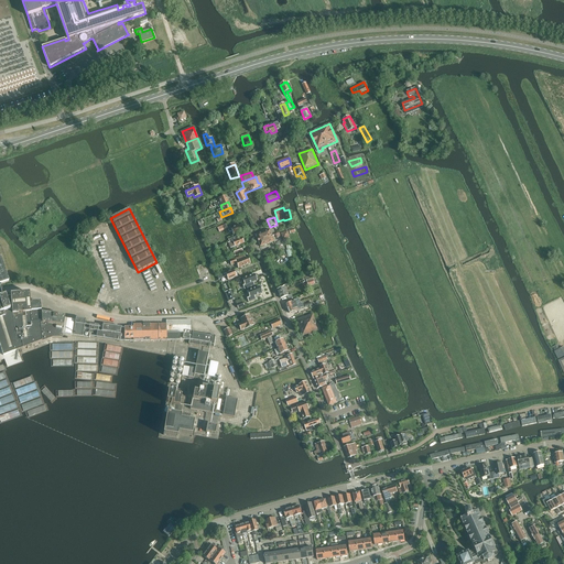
[(228,230),(229,232),(231,231),(234,235),(241,231),(239,226),(228,230)]
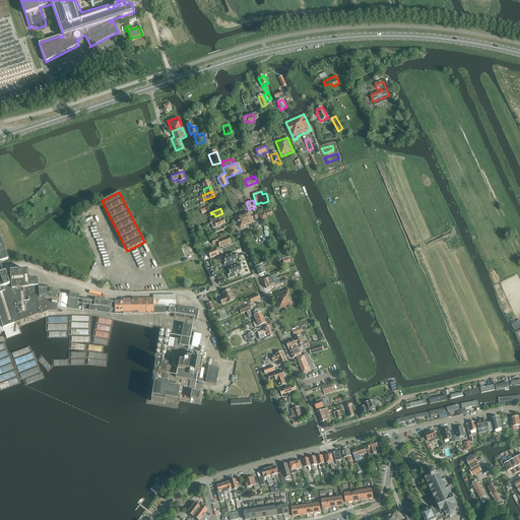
[(236,216),(238,222),(251,217),(249,211),(236,216)]
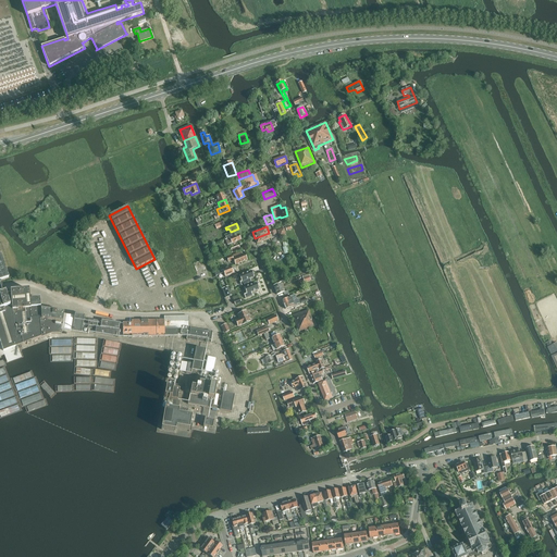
[(238,234),(236,235),(235,233),(225,237),(226,239),(225,239),(227,246),(232,244),(240,240),(238,234)]
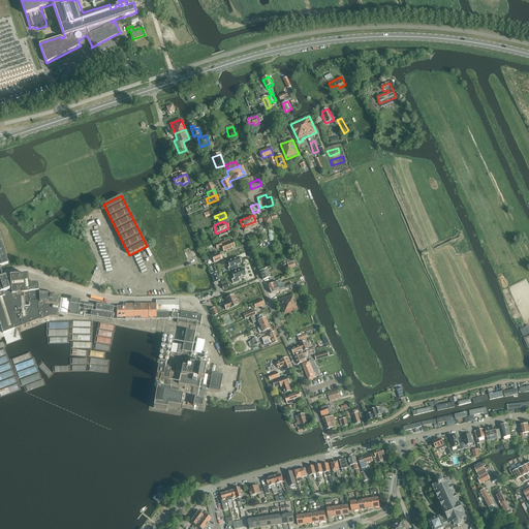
[(255,221),(242,226),(244,231),(257,226),(255,221)]
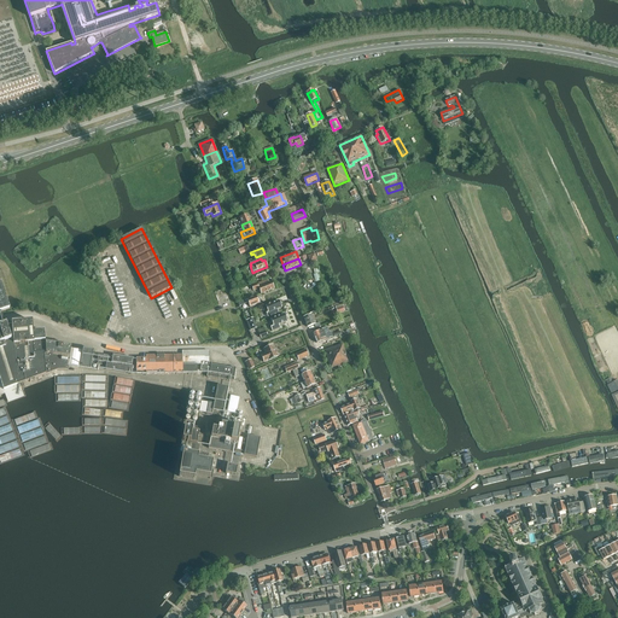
[(251,286),(254,291),(258,289),(261,295),(274,289),(272,283),(269,283),(268,280),(251,286)]
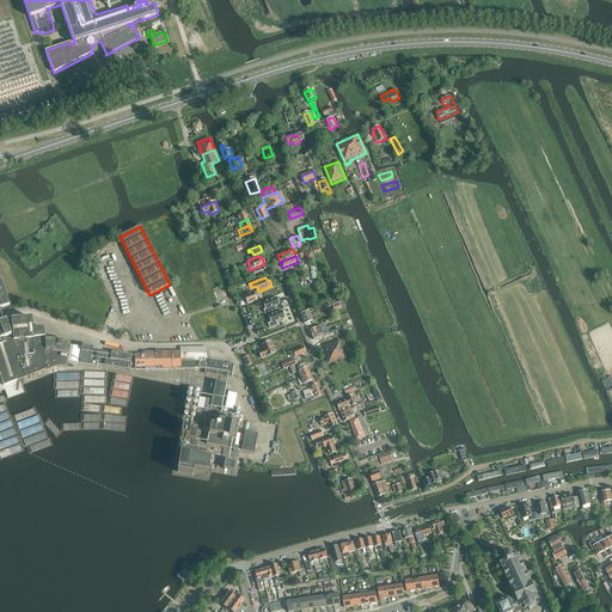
[(245,299),(246,301),(248,304),(256,300),(254,294),(236,300),(237,304),(245,300),(244,300),(245,299)]
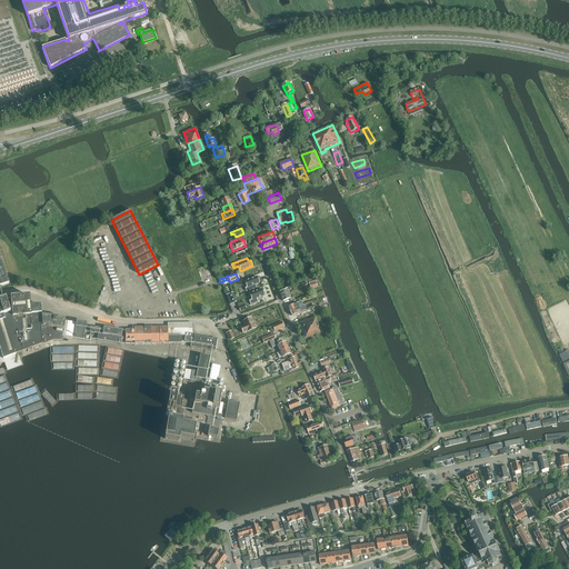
[(257,288),(256,285),(259,283),(257,277),(245,282),(247,288),(246,288),(247,292),(257,288)]
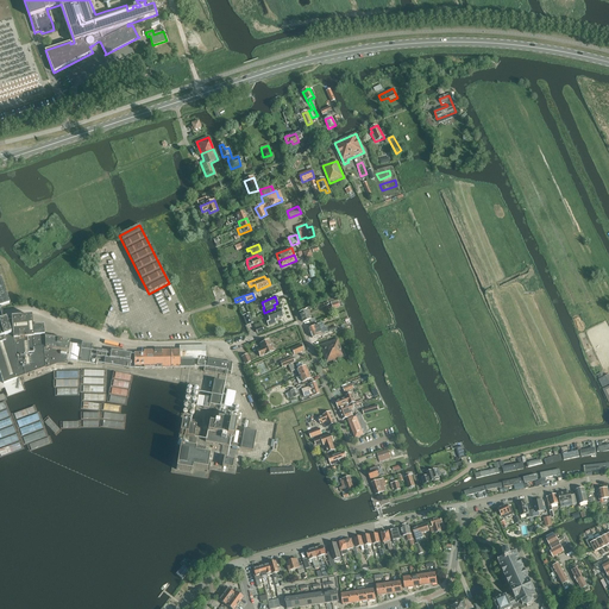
[(267,315),(270,321),(267,322),(268,326),(276,322),(275,320),(283,316),(281,309),(267,315)]
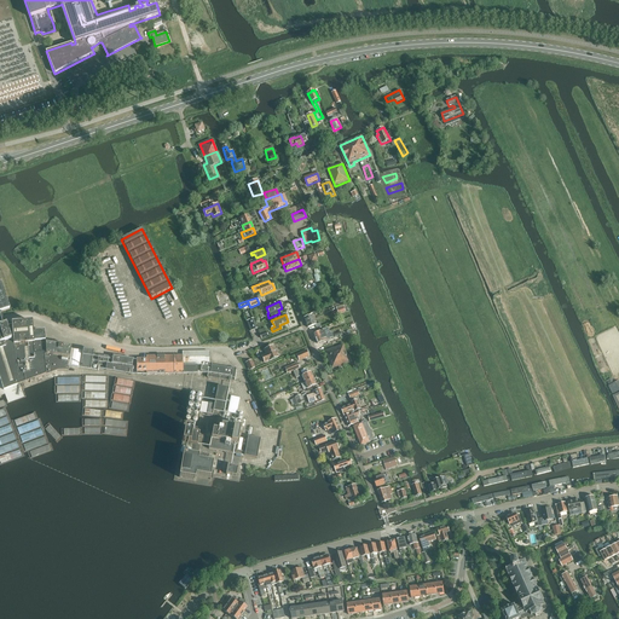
[(314,323),(312,314),(304,318),(307,328),(314,325),(316,328),(322,327),(320,323),(317,324),(316,323),(314,323)]
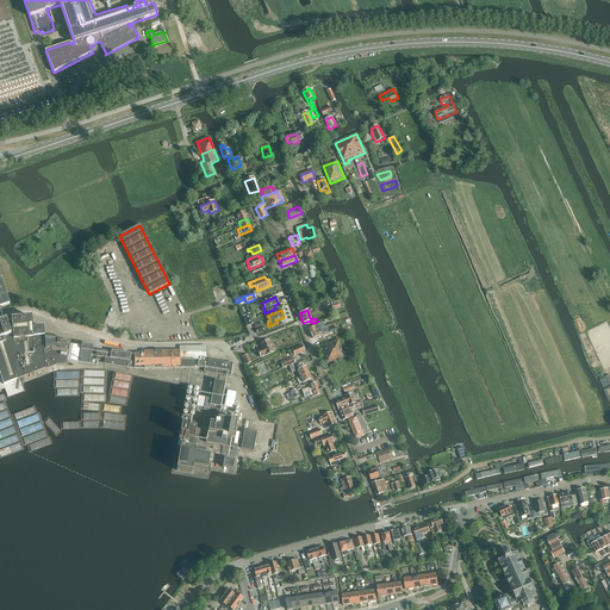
[(254,324),(249,313),(243,316),(248,327),(254,324)]
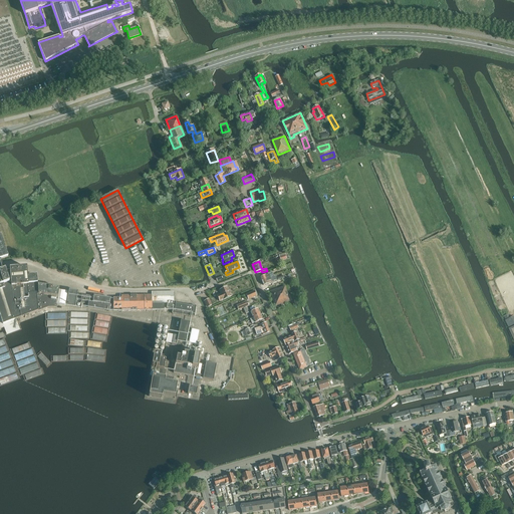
[(27,267),(10,269),(5,270),(2,271),(0,272),(0,315),(3,325),(24,316),(25,318),(29,316),(29,315),(48,308),(56,307),(56,298),(57,298),(59,289),(38,285),(37,285),(36,276),(27,277),(27,267)]
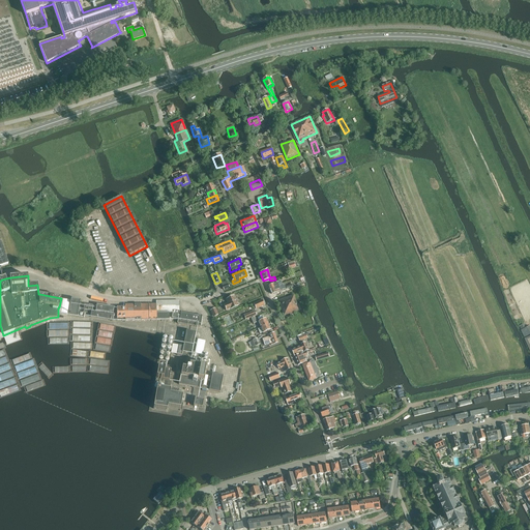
[(268,286),(270,290),(278,287),(277,285),(282,283),(281,281),(275,283),(275,284),(274,284),(273,282),(268,284),(269,286),(268,286)]
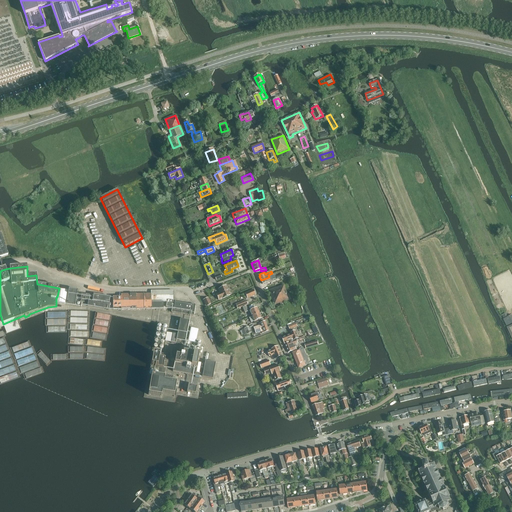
[(269,277),(261,280),(262,284),(275,279),(276,280),(283,277),(282,275),(275,277),(270,279),(269,277)]
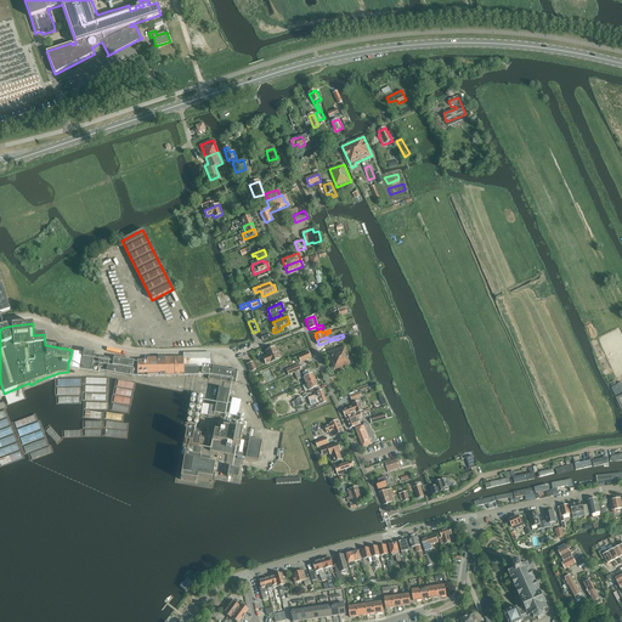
[(327,352),(333,371),(351,365),(345,346),(327,352)]
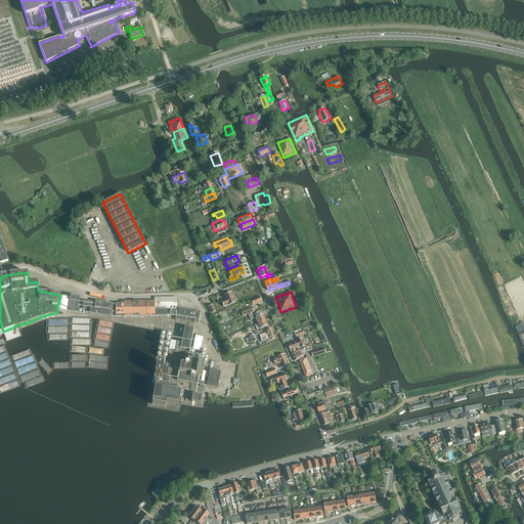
[(228,306),(235,303),(230,293),(223,296),(225,300),(221,301),(224,307),(227,305),(228,306)]
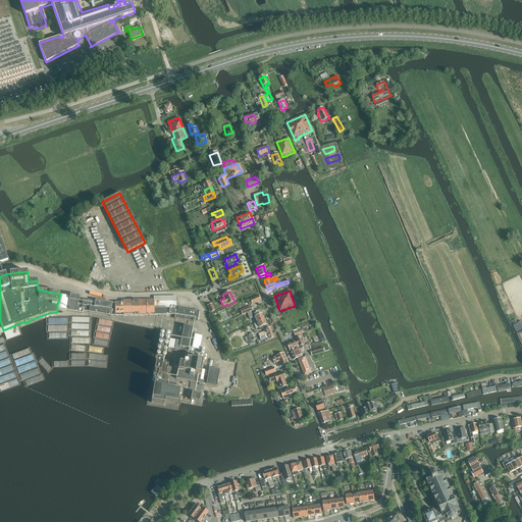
[(58,303),(57,309),(67,310),(69,301),(69,297),(60,295),(58,303)]
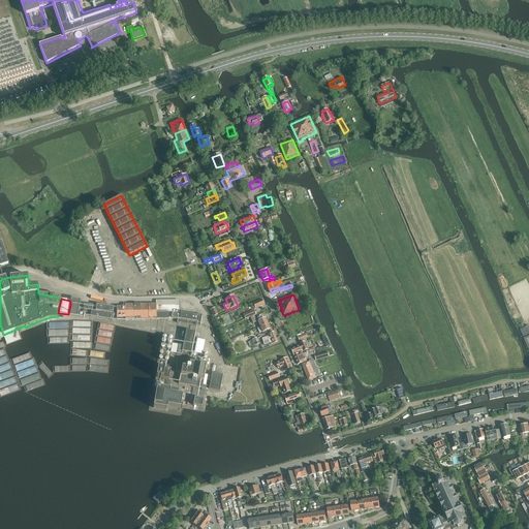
[(68,314),(78,316),(80,301),(71,299),(70,301),(70,305),(68,314)]
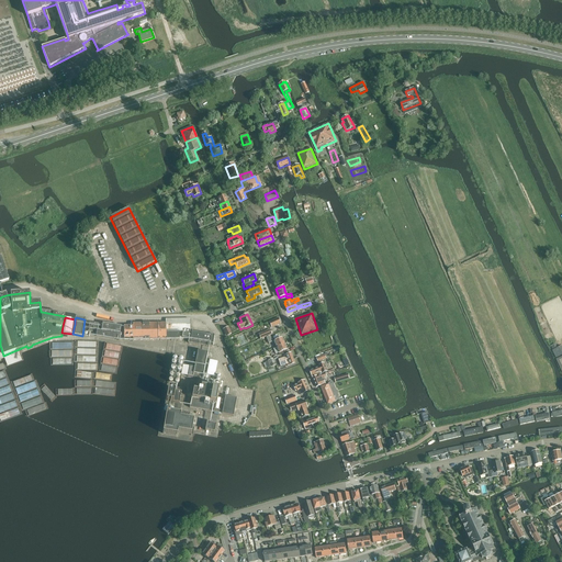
[(267,323),(270,328),(280,324),(278,318),(267,323)]
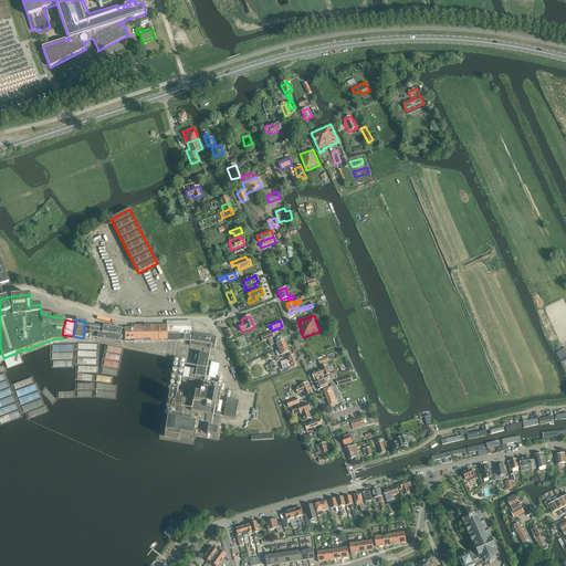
[(180,334),(185,334),(185,331),(191,332),(191,322),(167,322),(167,325),(159,326),(159,325),(158,325),(158,326),(134,326),(134,328),(125,328),(125,342),(130,342),(130,341),(134,341),(134,343),(180,342),(180,334)]
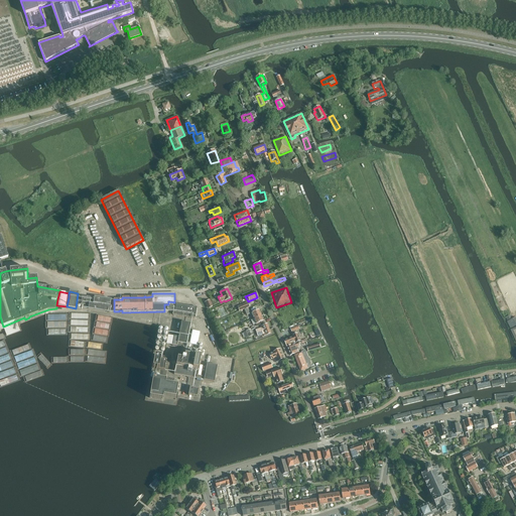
[(88,305),(89,305),(88,308),(110,312),(111,306),(110,305),(111,299),(94,297),(94,298),(82,296),(82,301),(81,301),(81,300),(78,299),(78,302),(81,302),(82,302),(81,304),(77,303),(76,308),(81,309),(81,308),(83,309),(83,304),(85,304),(85,302),(89,302),(89,304),(88,304),(88,303),(87,303),(86,304),(86,305),(87,306),(88,305)]
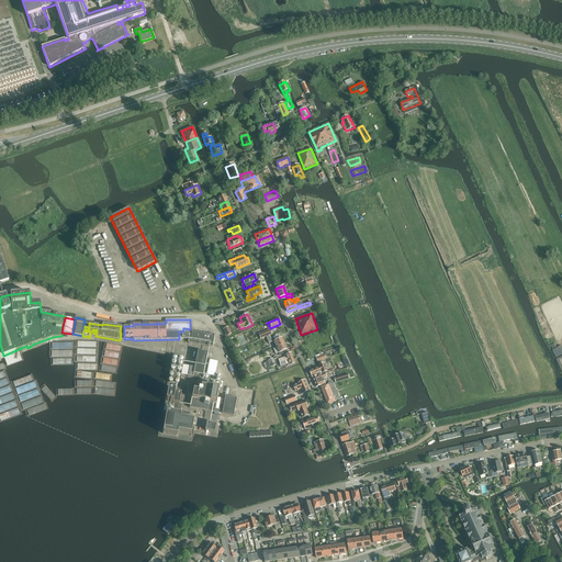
[(182,337),(189,338),(191,338),(192,332),(192,329),(190,329),(183,328),(183,332),(182,337)]
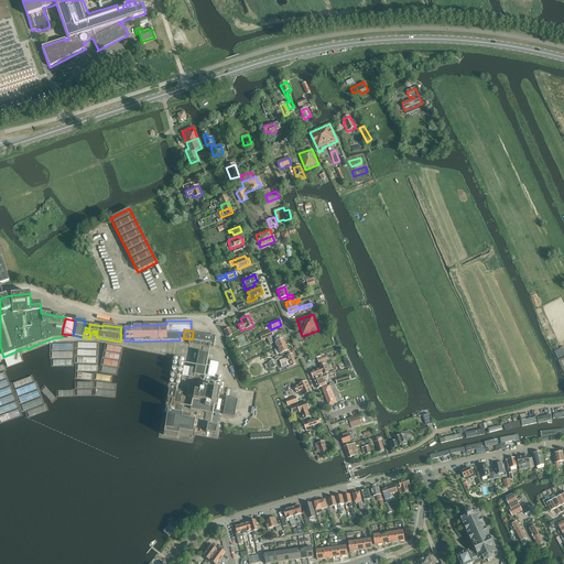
[(260,336),(262,340),(273,336),(271,331),(260,336)]
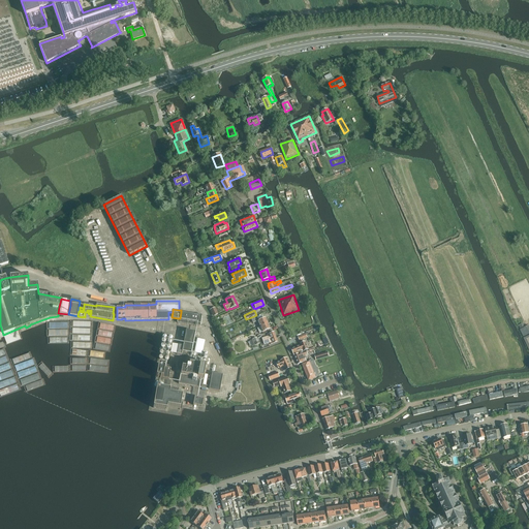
[(180,318),(178,318),(177,322),(199,327),(201,315),(198,314),(198,315),(181,312),(180,318)]
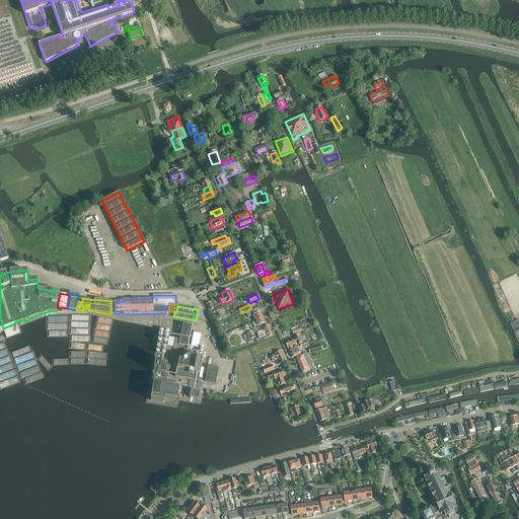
[(252,315),(255,320),(263,317),(261,312),(252,315)]
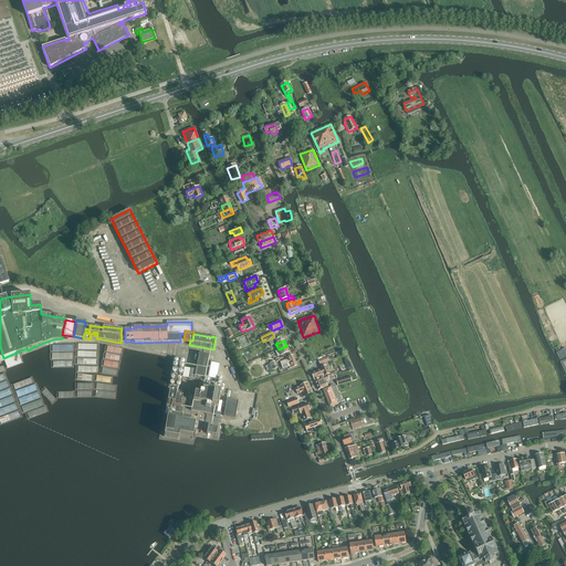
[(286,346),(279,349),(279,350),(275,352),(278,357),(289,352),(286,346)]
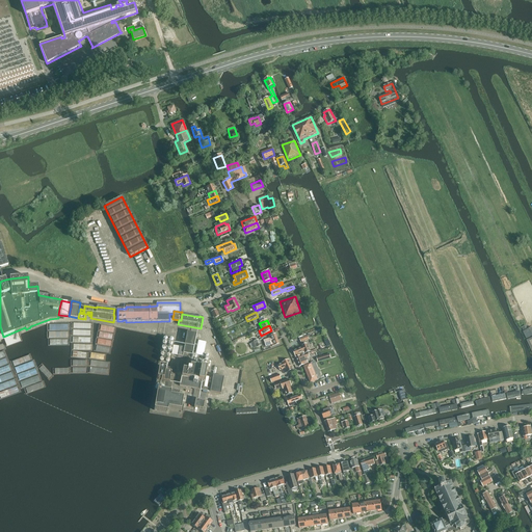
[(531,326),(523,331),(527,339),(531,336),(531,326)]
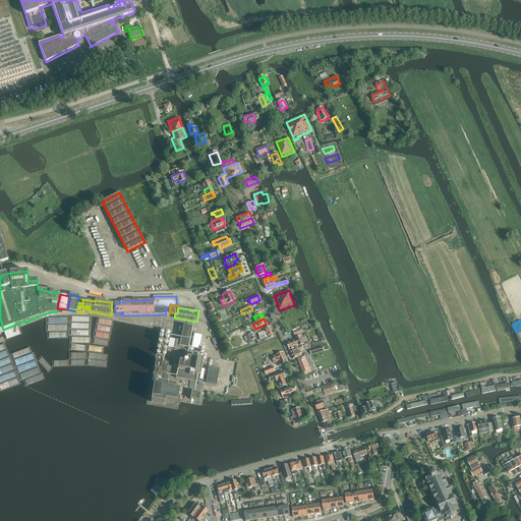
[(179,348),(184,349),(187,350),(192,328),(183,326),(180,341),(176,341),(174,349),(179,350),(179,348)]
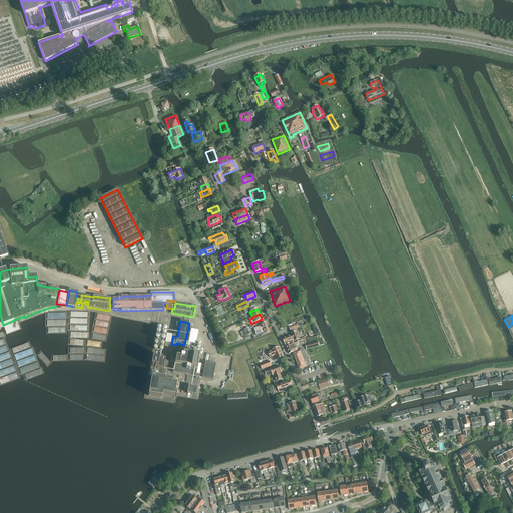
[(266,322),(259,325),(260,327),(253,329),(257,335),(262,333),(263,334),(269,332),(266,322)]
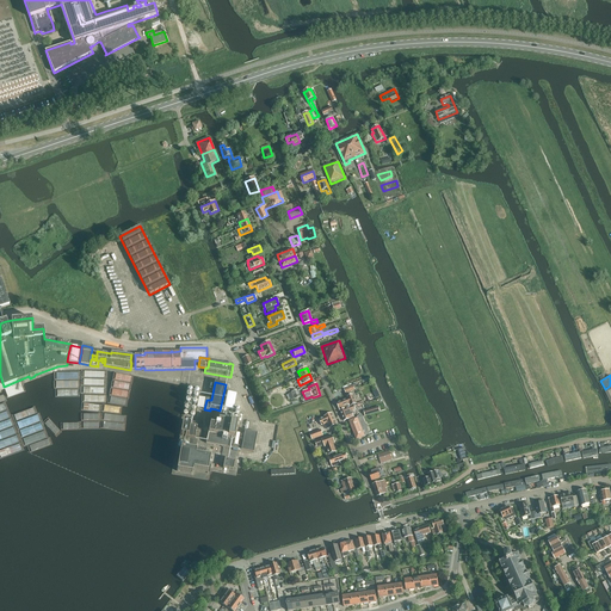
[(337,403),(340,411),(356,405),(352,395),(347,397),(347,399),(337,403)]
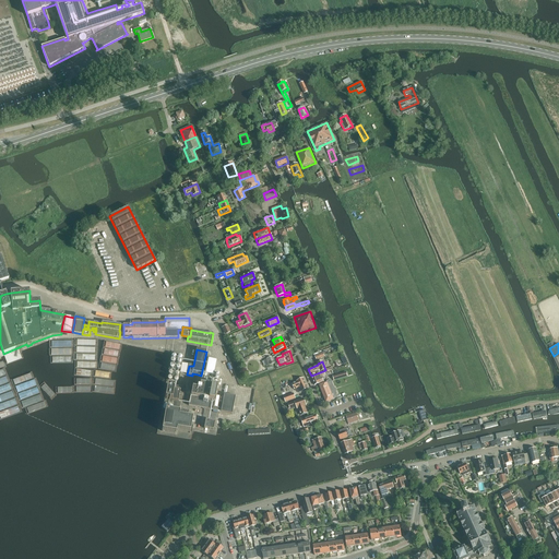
[(324,371),(311,376),(314,385),(323,382),(322,377),(325,376),(324,371)]
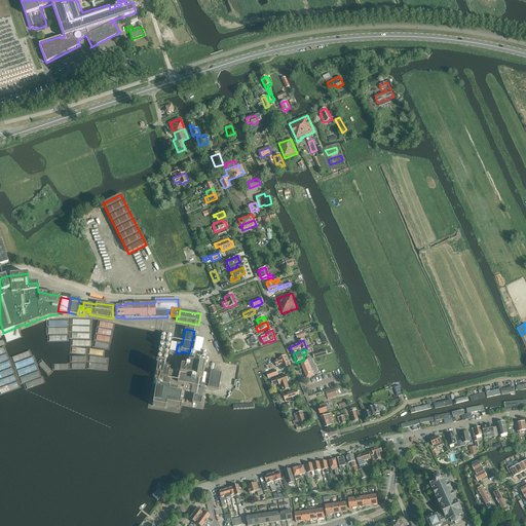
[(279,360),(274,362),(277,367),(280,365),(283,370),(291,366),(286,355),(278,359),(279,360)]
